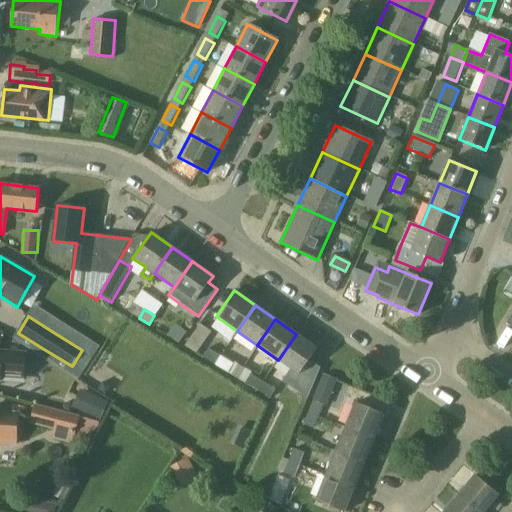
[(212,332),(201,324),(185,346),(197,353),(212,332)]
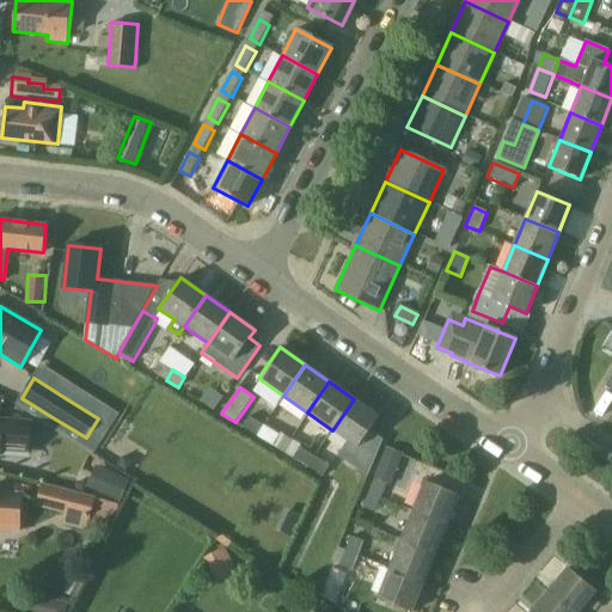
[(0,452),(28,454),(30,422),(0,418),(0,412),(5,398),(0,396),(0,452)]
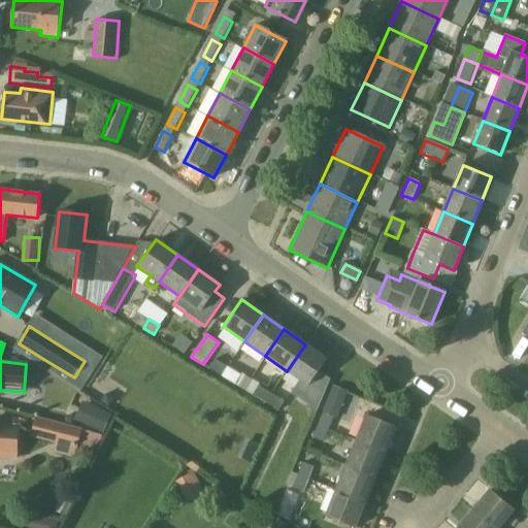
[(326,359),(305,344),(287,371),(300,381),(292,393),(318,410),(330,380),(318,370),(326,359)]
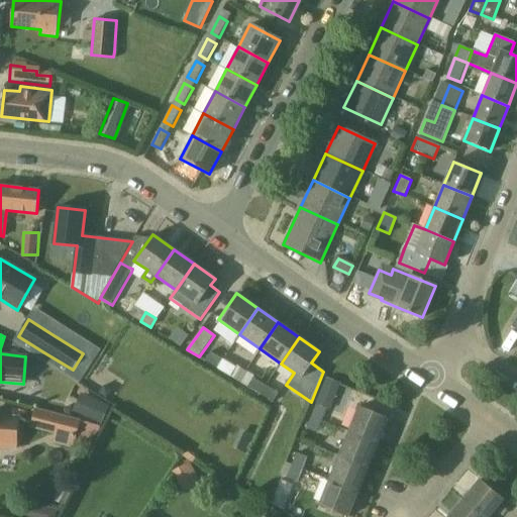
[(205,360),(217,368),(223,359),(211,351),(205,360)]
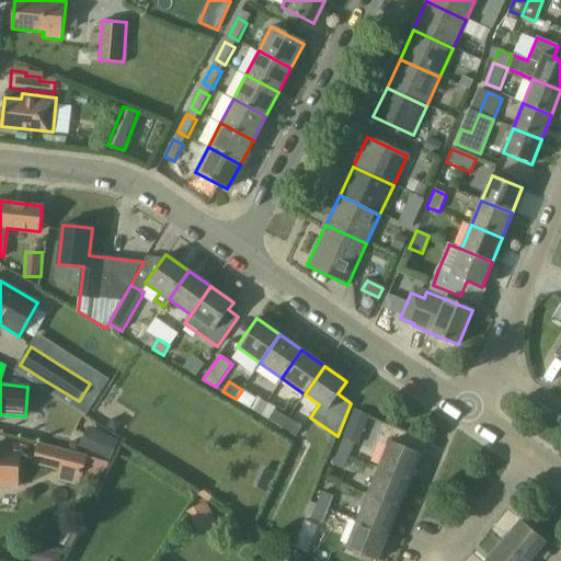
[(270,420),(282,427),(288,418),(275,410),(270,420)]
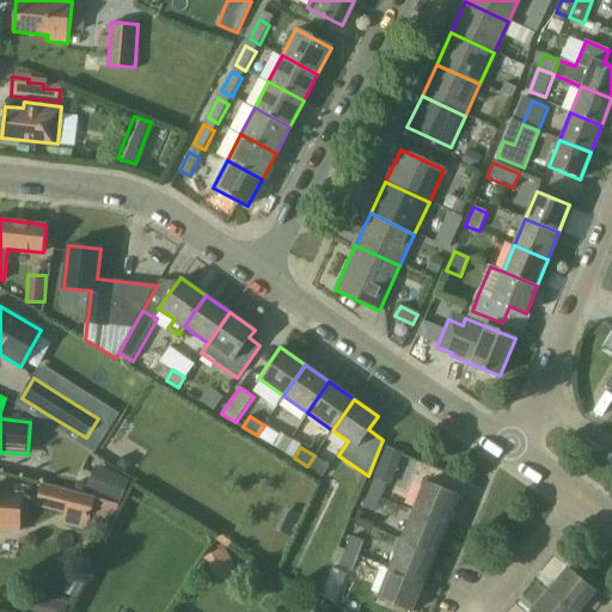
[(330,466),(314,456),(307,466),(324,476),(330,466)]
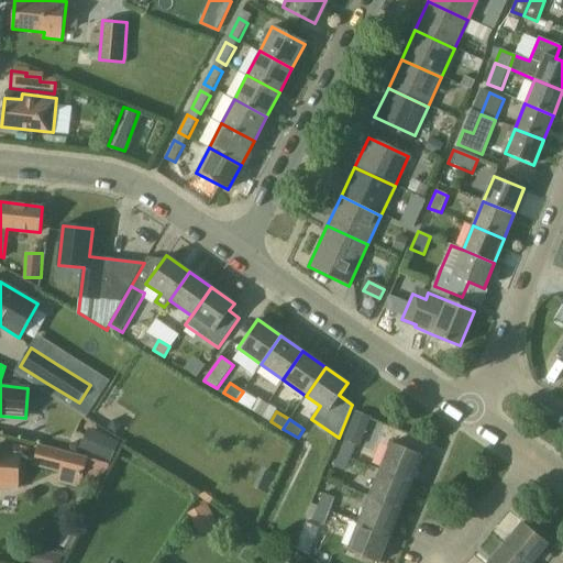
[(80,448),(111,461),(120,440),(89,427),(80,448)]
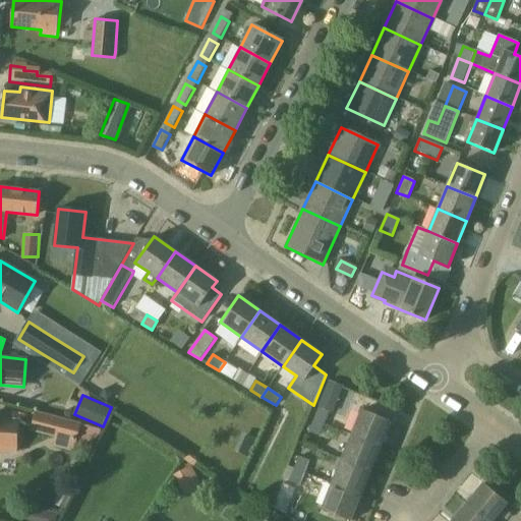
[(319,407),(313,419),(325,424),(330,412),(319,407)]
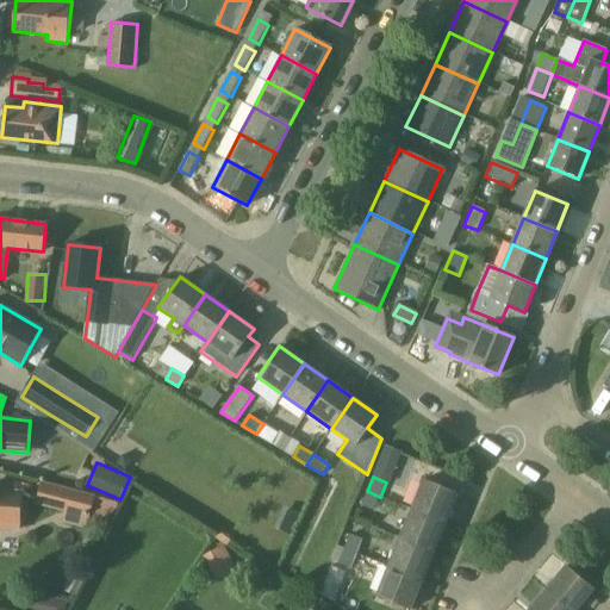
[(412,509),(446,522),(458,492),(424,479),(412,509)]
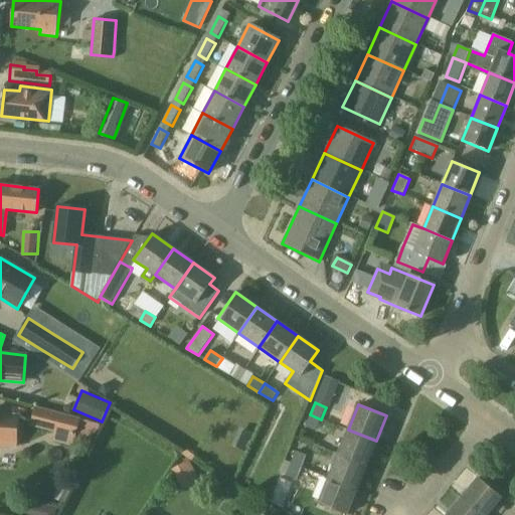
[(73,447),(80,421),(80,418),(76,417),(46,409),(35,406),(30,426),(55,433),(53,442),(73,447)]
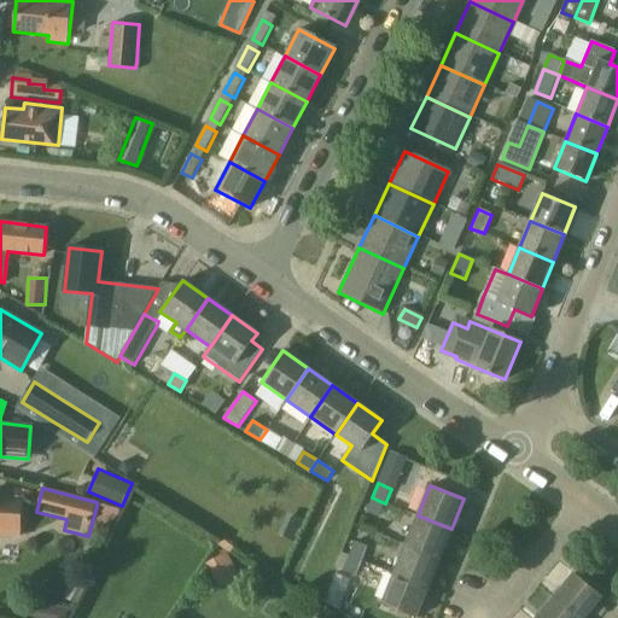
[(0,530),(13,532),(17,500),(1,499),(1,497),(0,496),(0,530)]
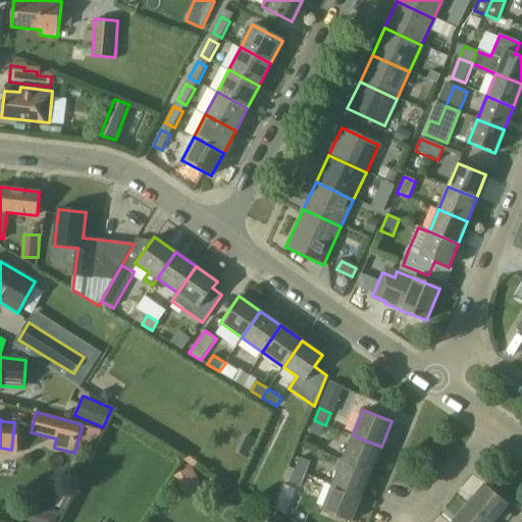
[(320,437),(325,425),(314,420),(309,433),(320,437)]
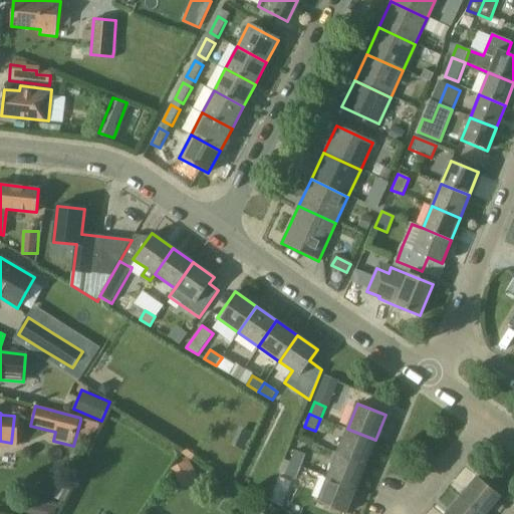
[(365,464),(375,440),(347,429),(337,453),(365,464)]
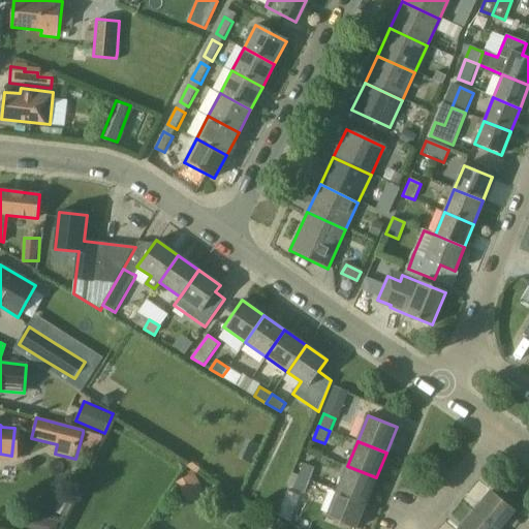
[(298,476),(309,480),(314,468),(303,464),(298,476)]
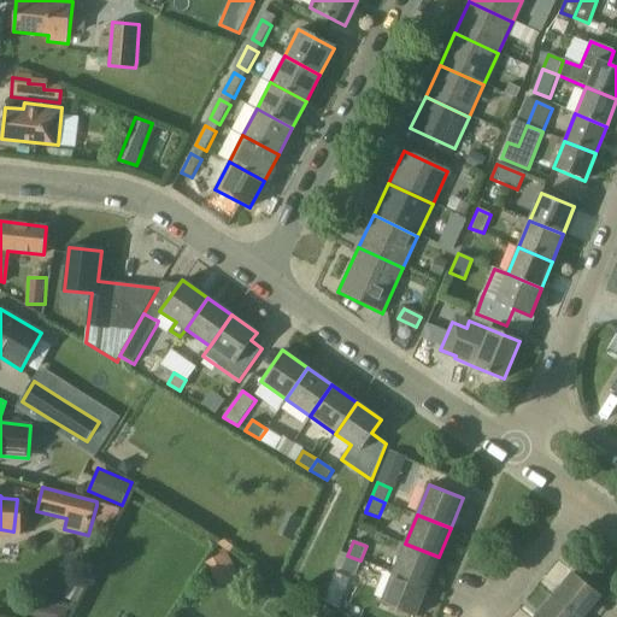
[(439,557),(405,544),(394,573),(428,586),(439,557)]
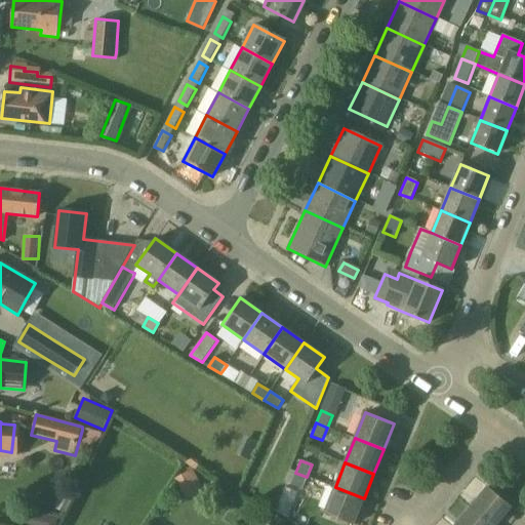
[(177,474),(184,496),(201,491),(195,469),(177,474)]
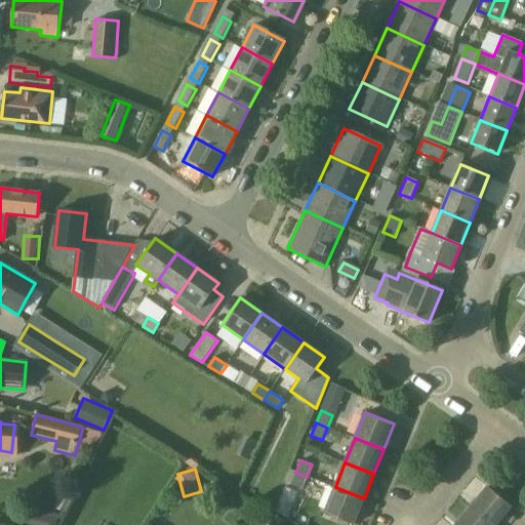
[(303,489),(307,477),(295,473),(290,484),(303,489)]
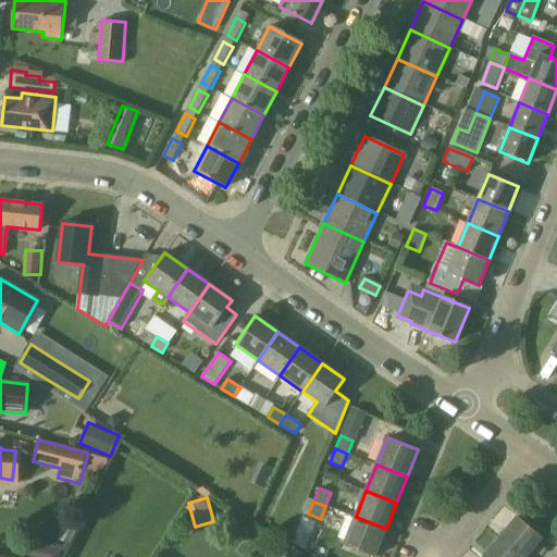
[(498,539),(520,556),(525,556),(542,537),(517,516),(498,539)]
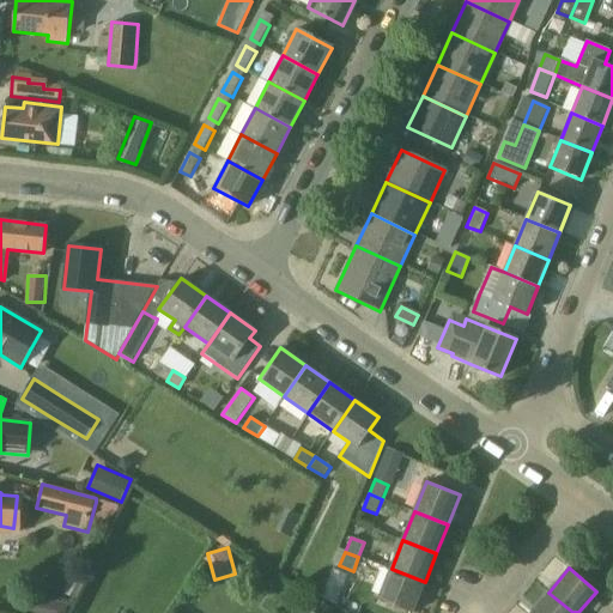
[(425,582),(392,569),(380,599),(413,612),(425,582)]
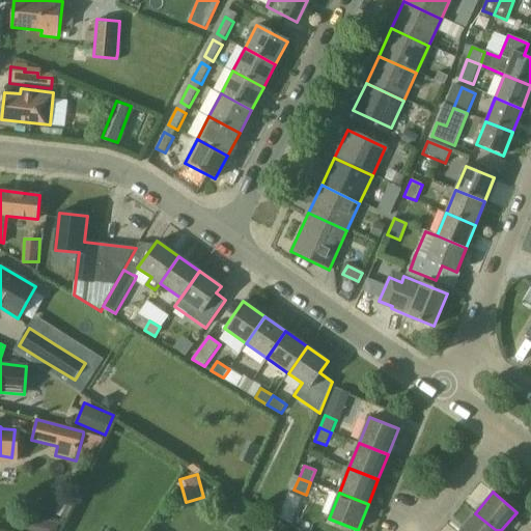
[(496,530),(475,513),(459,530),(496,530)]
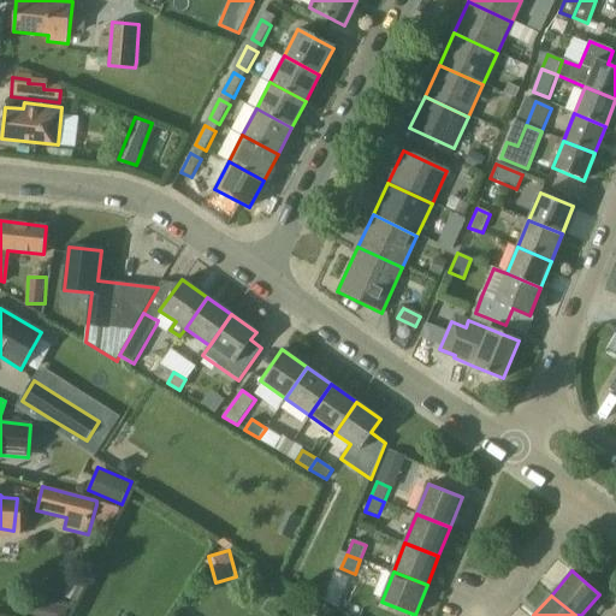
[(66,615),(67,604),(37,600),(36,612),(66,615)]
